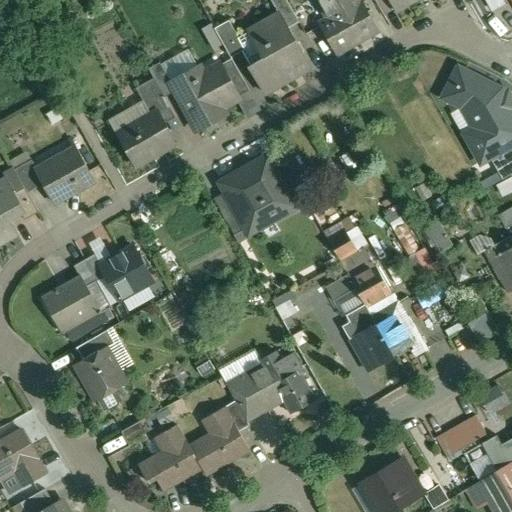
[(300,22),(288,0),(271,0),(279,14),(281,12),(290,28),(300,22)]
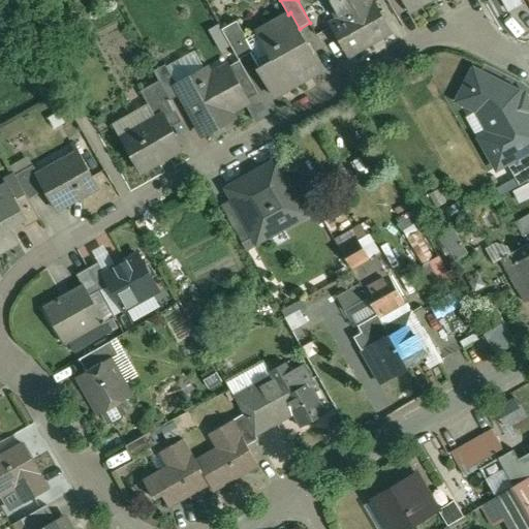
[(372,0),(330,0),(341,20),(332,25),(349,55),(392,31),(375,1),(373,1),(372,0)]
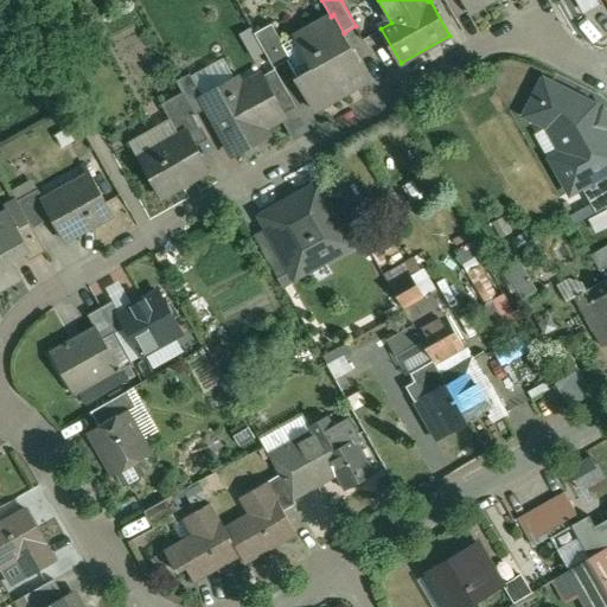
[(462,0),(470,13),(493,0),(462,0)]
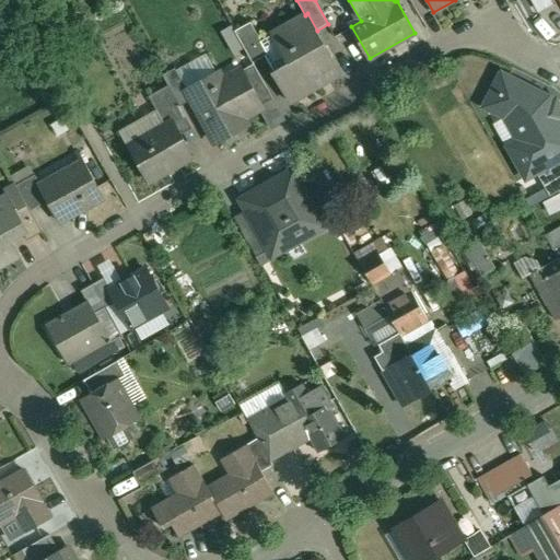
[(511,0),(512,1),(513,0),(526,0),(531,12),(546,7),(543,0),(511,0)]
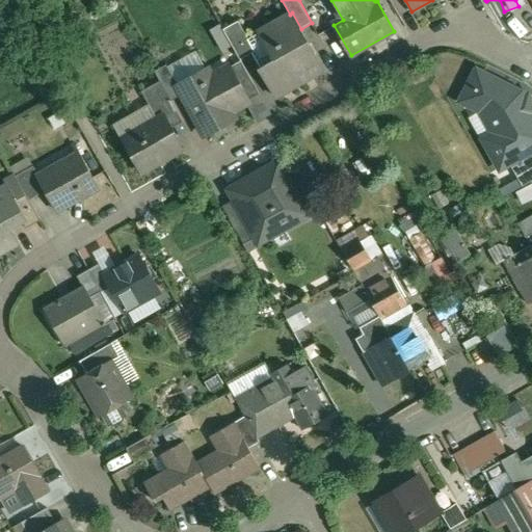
[(290,15),(270,26),(281,44),(277,46),(278,48),(269,53),(274,60),(260,69),(276,98),(324,70),(301,29),(292,12),(290,15)]
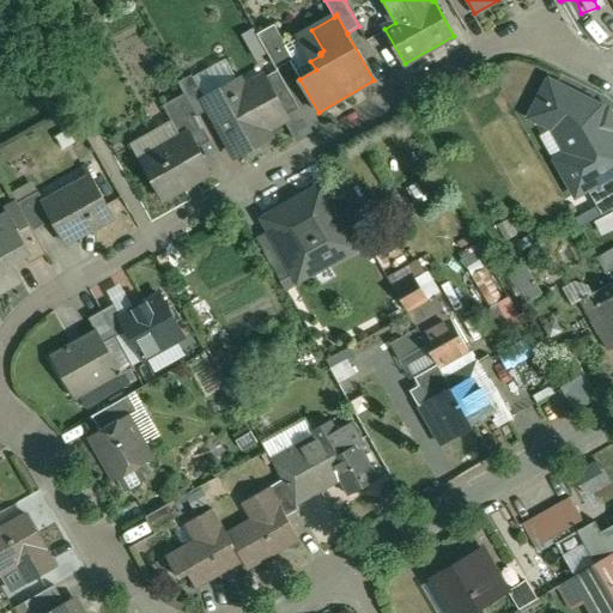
[(296,59),(275,24),(259,34),(278,68),(296,59)]
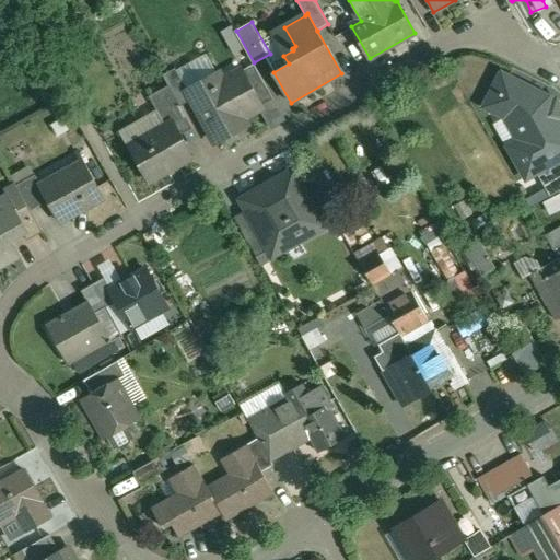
[(275,98),(255,66),(244,71),(263,105),(275,98)]
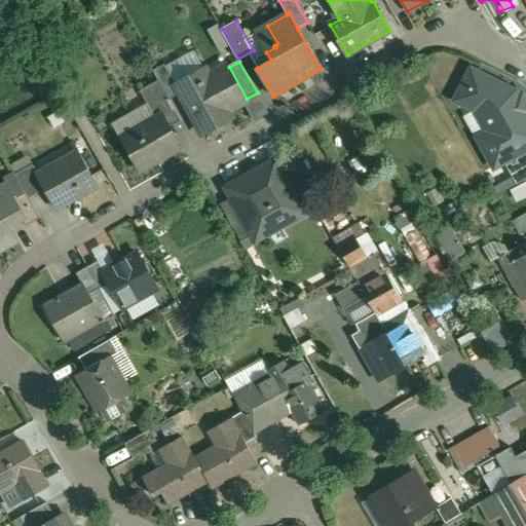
[(229,67),(201,81),(197,73),(177,84),(203,135),(232,118),(227,109),(247,99),(229,67)]
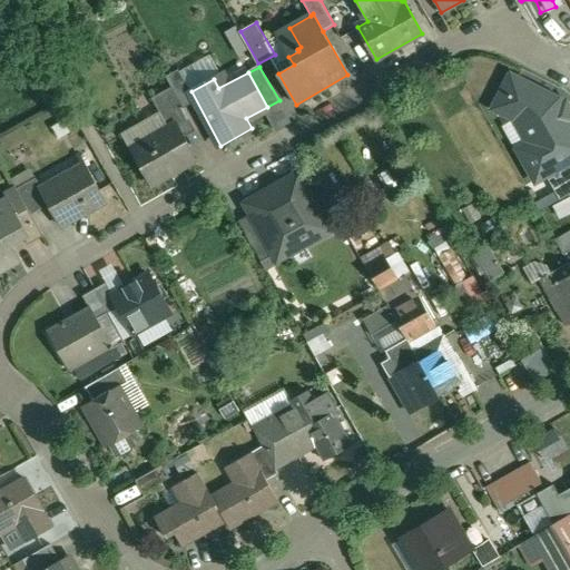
[(509,74),(490,112),(514,125),(527,149),(521,153),(537,183),(549,177),(569,166),(569,105),(568,100),(563,102),(560,97),(509,74)]
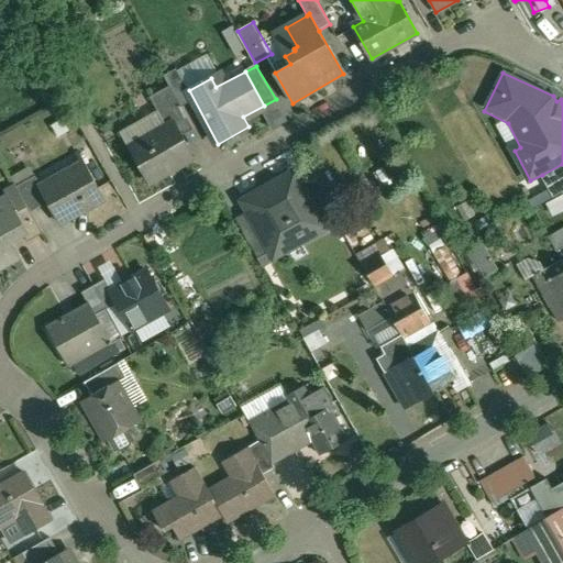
[(195,129),(170,86),(151,97),(167,127),(176,122),(183,135),(195,129)]
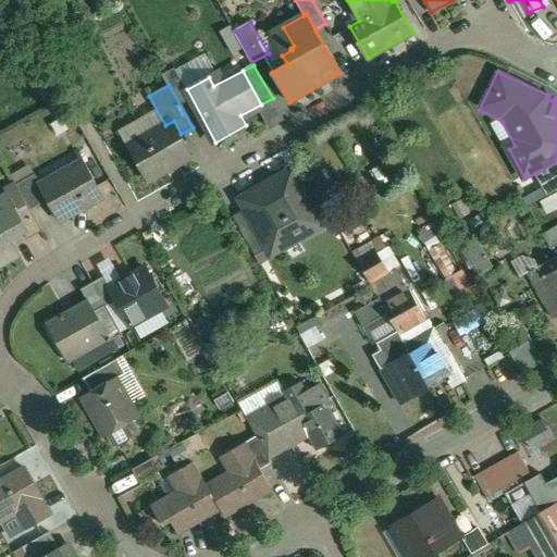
[(165,125),(130,146),(149,180),(193,156),(181,134),(174,121),(165,125)]
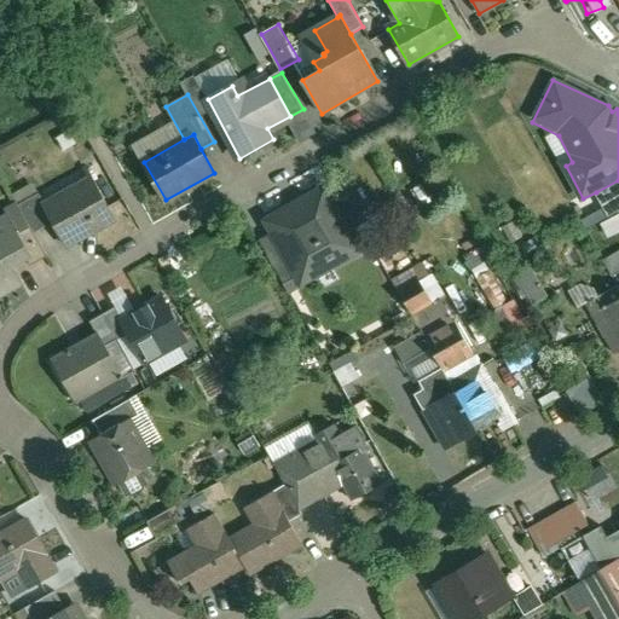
[(46,206),(44,207),(53,223),(67,248),(116,220),(87,168),(85,169),(91,180),(46,206)]
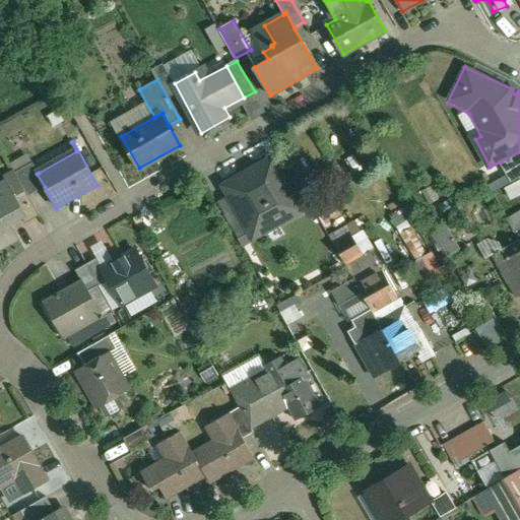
[(519,178),(519,151),(501,161),(511,183),(519,178)]
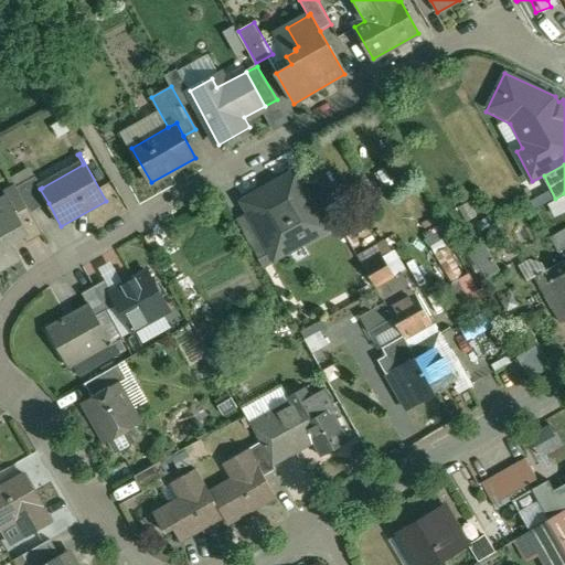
[(297,172),(245,202),(251,212),(273,252),(276,257),(328,227),(297,172)]
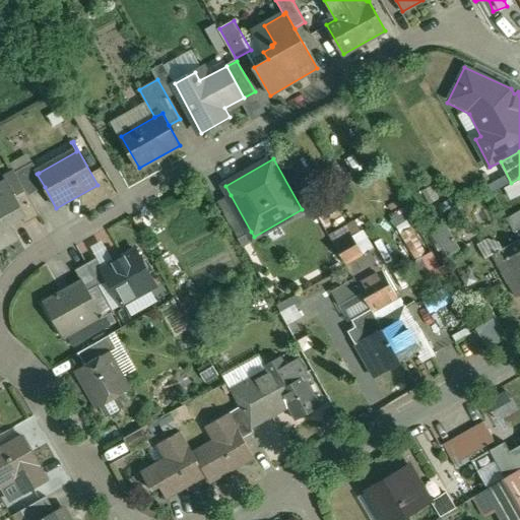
[(34,163),(16,173),(27,192),(29,195),(45,187),(37,174),(39,173),(34,163)]
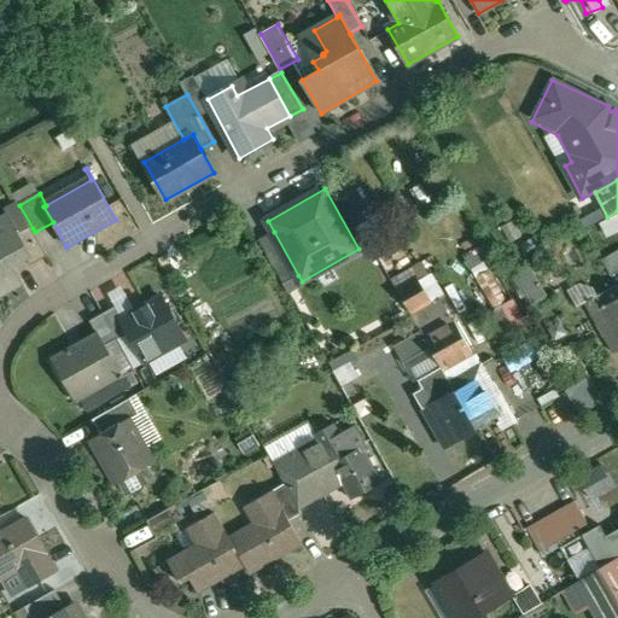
[(10,217),(0,223),(0,296),(24,284),(15,267),(11,267),(13,258),(24,252),(29,250),(19,235),(10,217)]
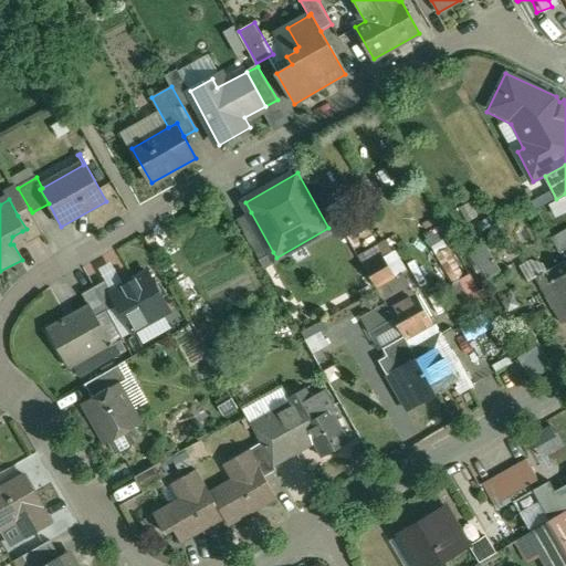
[(32,212),(30,209),(18,216),(27,229),(22,231),(29,243),(44,236),(32,212)]
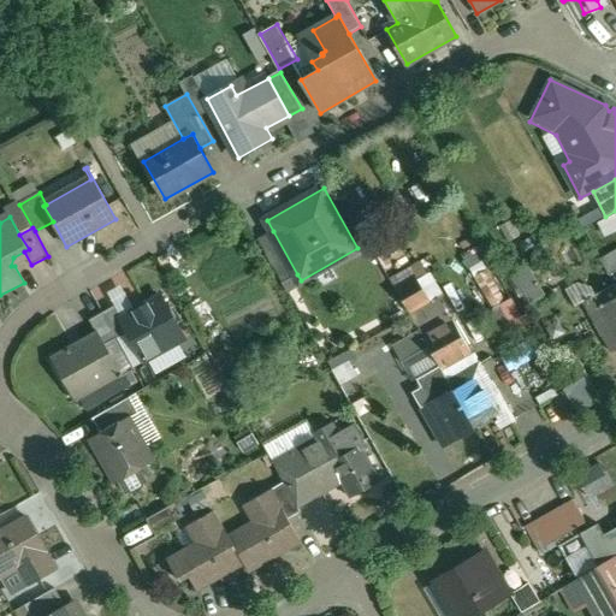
[(297,274),(273,231),(259,240),(283,282),(297,274)]
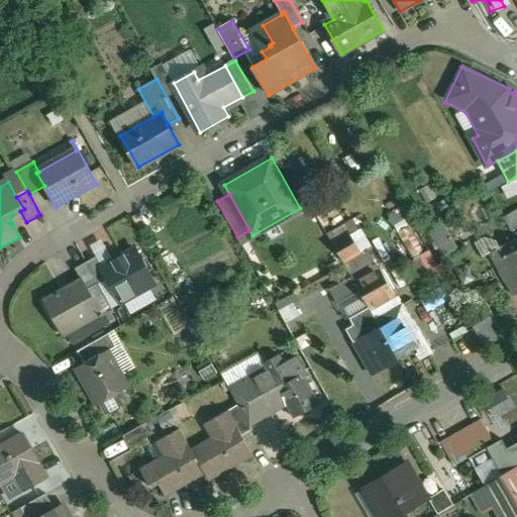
[(516,211),(512,214),(507,206),(500,210),(512,230),(516,227),(516,211)]
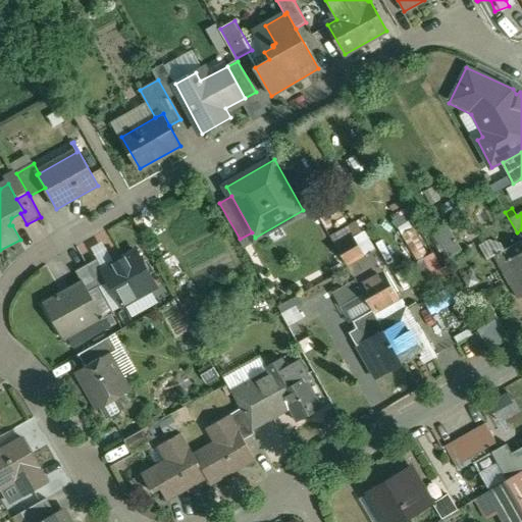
[(460,213),(452,217),(457,226),(464,222),(460,213)]
